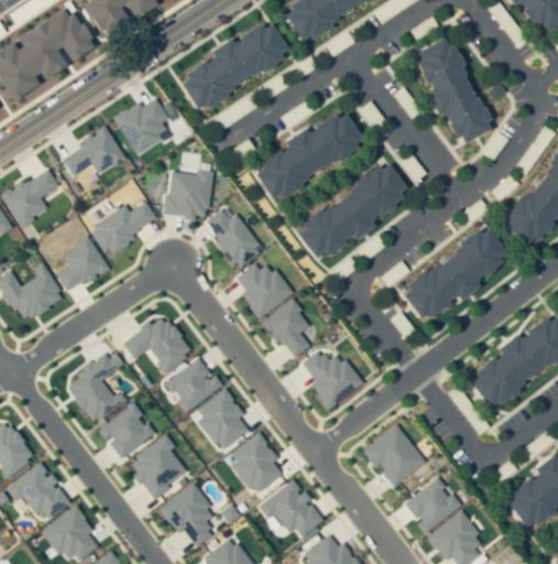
[(109,38),(137,23),(130,10),(142,3),(148,13),(166,3),(166,2),(168,0),(94,0),(97,3),(93,6),(109,38)]
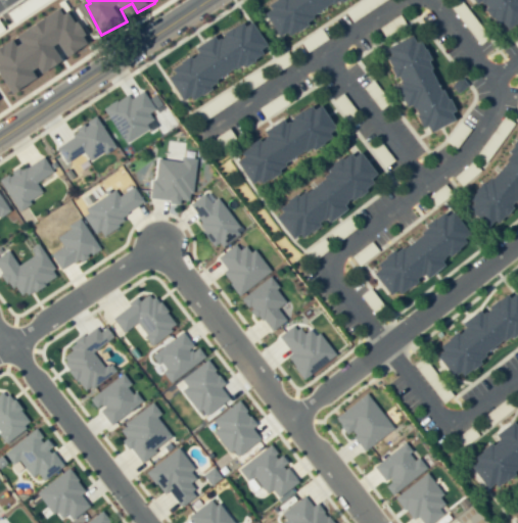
[(336,0),(268,0),(263,3),(266,9),(261,12),(275,36),(336,0)]
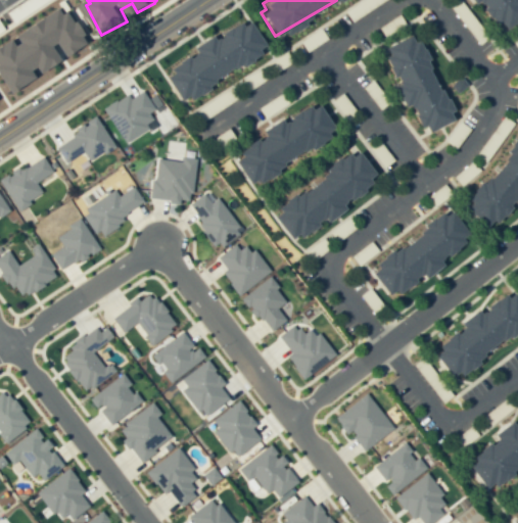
[(517,0),(472,0),(503,33),(517,18),(517,0)]
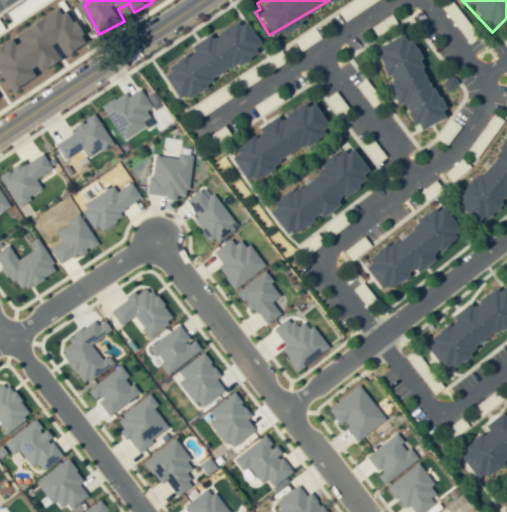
[(0,78),(7,90),(31,75),(35,70),(57,57),(59,54),(65,51),(90,44),(91,44),(89,37),(73,11),(52,16),(22,35),(17,39),(8,45),(0,47),(0,78)]
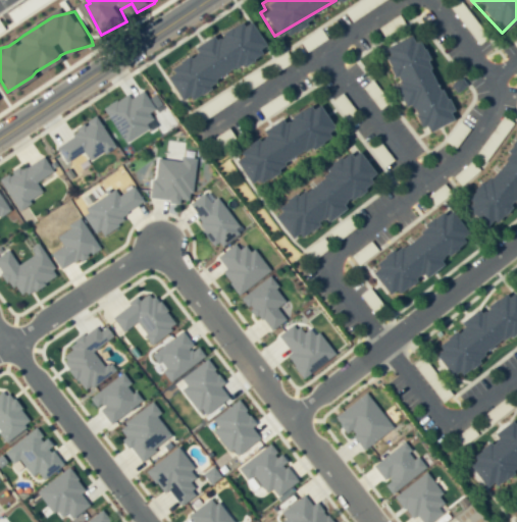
[(265,52),(247,17),(191,48),(194,54),(162,71),(177,99),(265,52)]
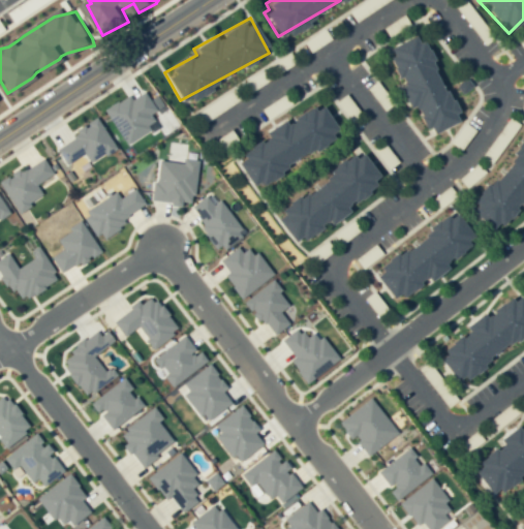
[(428,134),(459,120),(423,39),(417,41),(414,36),(386,49),(403,86),(399,88),(407,106),(414,103),(428,134)]
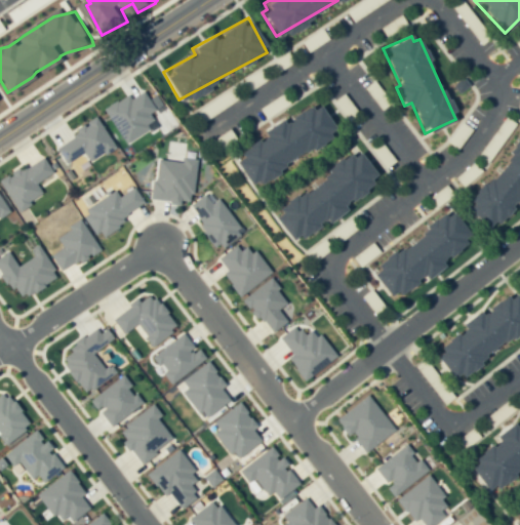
[(126,144),(159,124),(152,113),(157,110),(146,90),(132,98),(129,94),(106,109),(126,144)]
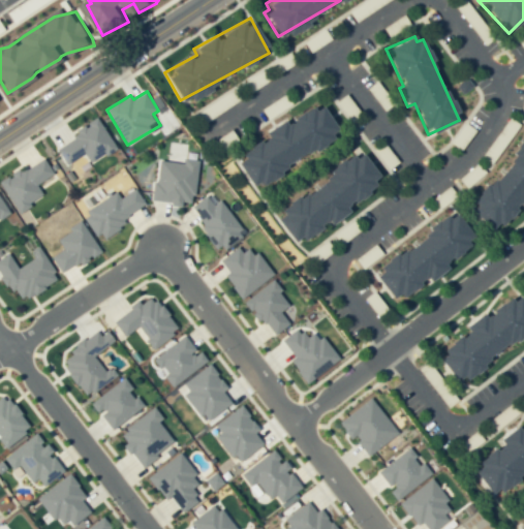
[(334,139),(330,132),(336,128),(321,102),(288,121),(287,119),(264,132),(267,137),(240,152),(244,159),(238,162),(252,186),(334,139)]
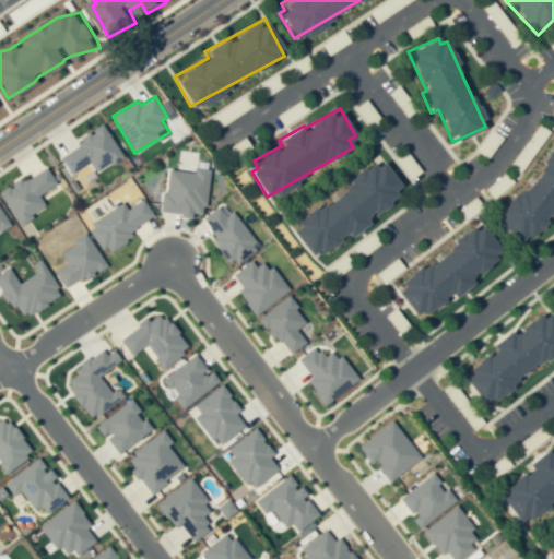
[(72,174),(92,163),(97,173),(125,156),(107,127),(60,153),(72,174)]
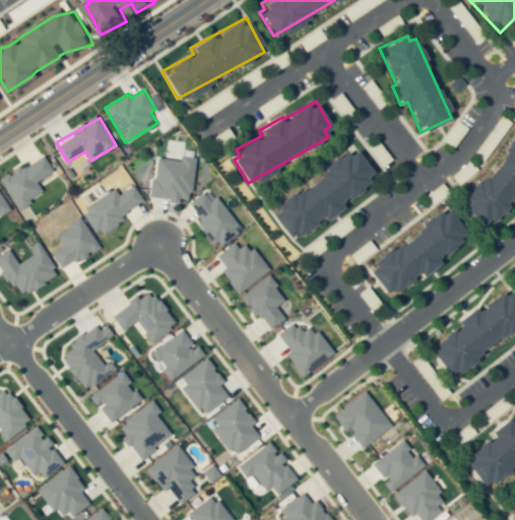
[(514,138),(460,206),(488,229),(514,194),(514,138)]
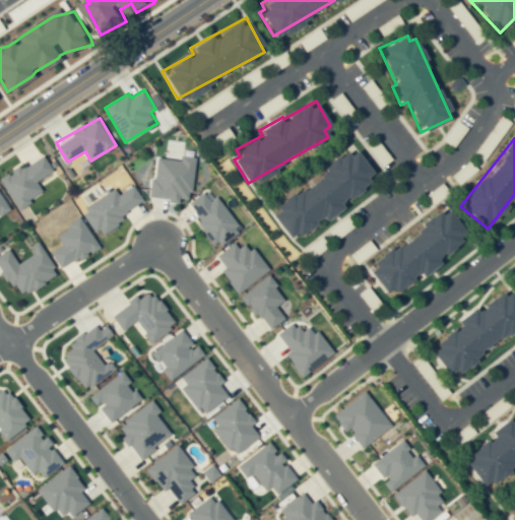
[(375,173),(356,150),(349,155),(347,153),(340,155),(301,191),(290,194),(276,206),(277,210),(271,216),(290,237),(292,235),(305,231),(322,216),(326,220),(375,173)]
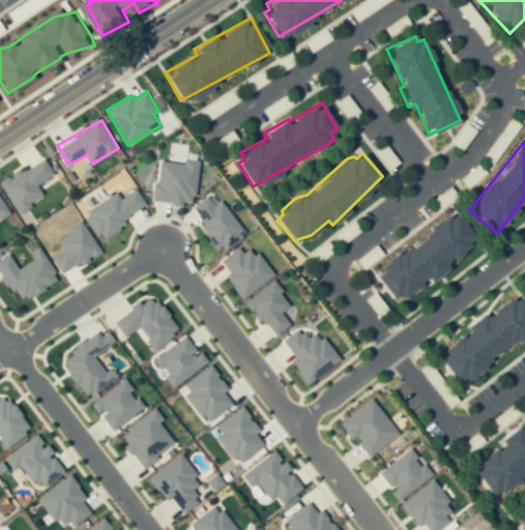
[(19,213),(46,197),(38,184),(56,175),(46,156),(1,182),(19,213)]
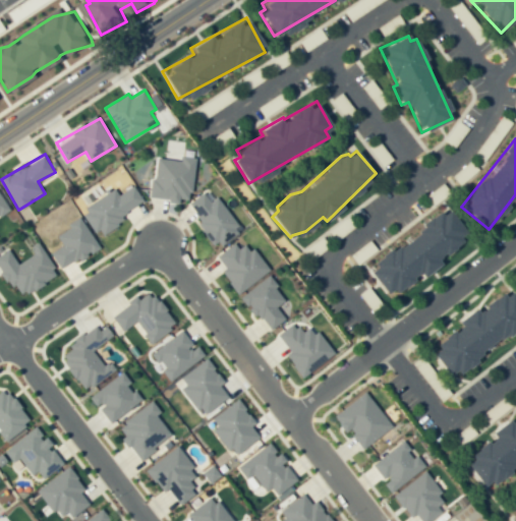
[(152,198),(180,203),(181,198),(192,200),(198,158),(183,156),(182,161),(158,158),(152,198)]
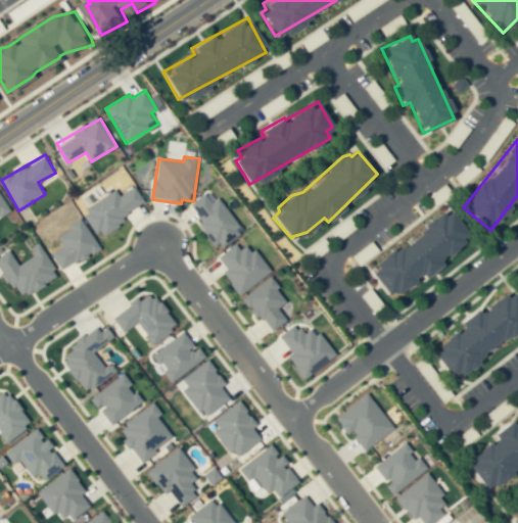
[(118,191),(84,208),(97,234),(147,207),(136,186),(120,195),(118,191)]
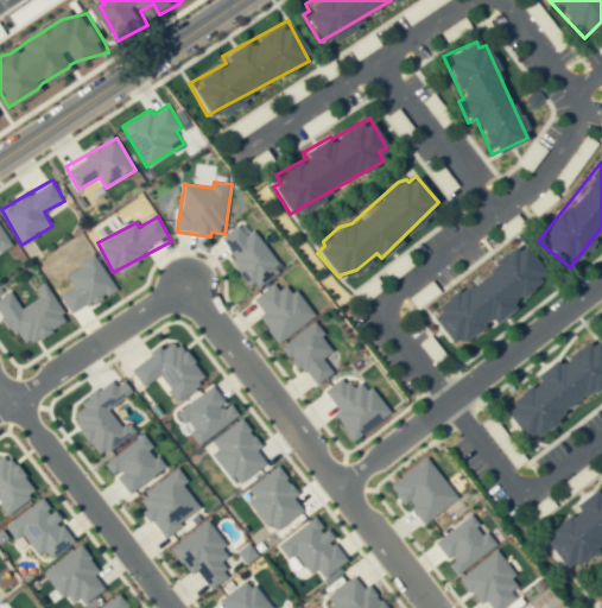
[(257,229),(247,236),(240,225),(220,238),(254,289),(283,270),(257,229)]
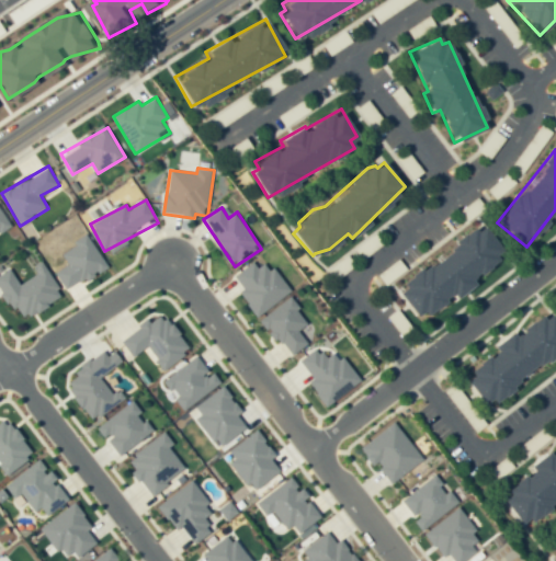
[(0,232),(10,226),(0,209),(0,232)]
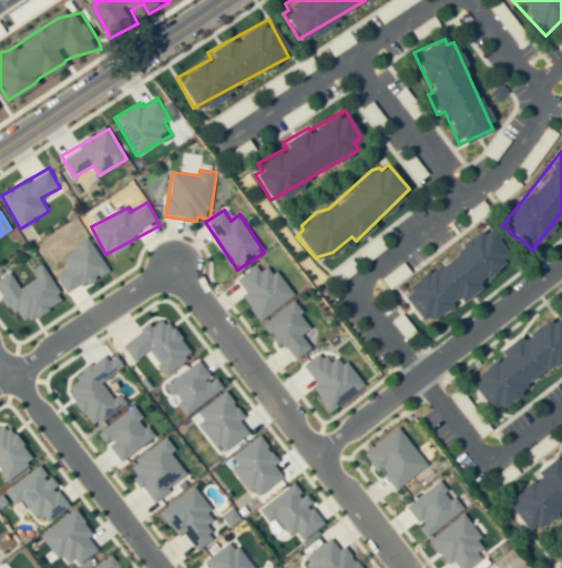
[(511,264),(491,230),(398,286),(419,320),(511,264)]
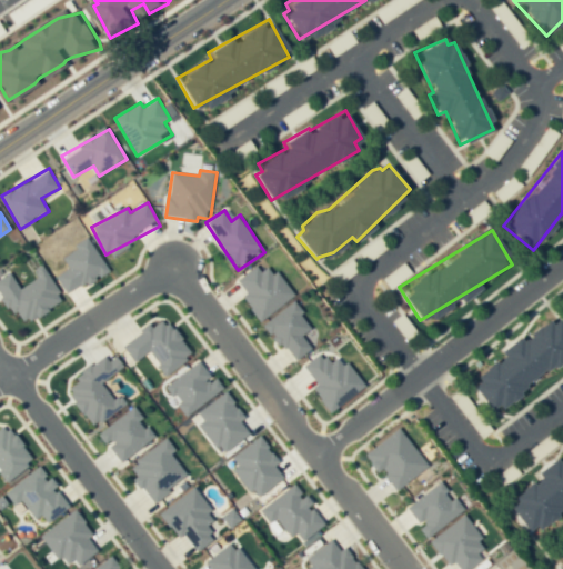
[(68,295),(109,271),(89,237),(74,246),(77,250),(63,258),(70,269),(57,276),(68,295)]
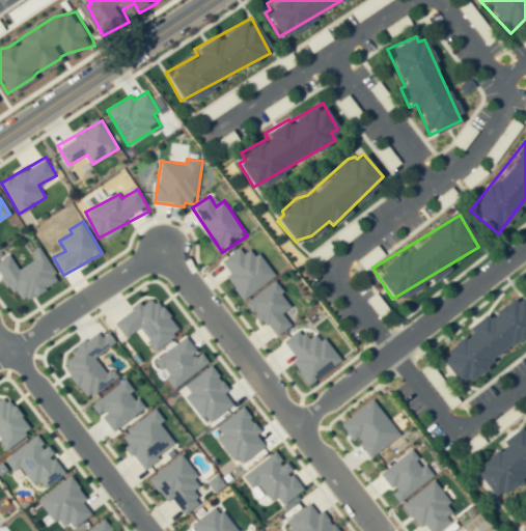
[(276,277),(251,243),(224,262),(231,274),(227,277),(243,300),(276,277)]
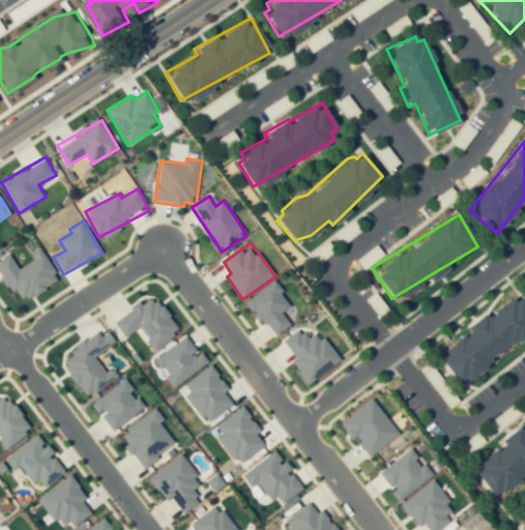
[(20,268),(11,254),(0,260),(0,271),(19,303),(60,280),(40,246),(32,252),(36,259),(20,268)]
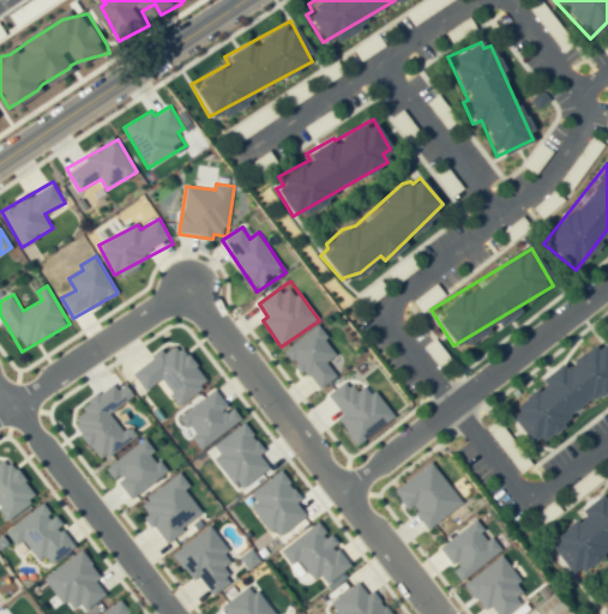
[(338,375),(327,362),(337,355),(326,341),(330,337),(319,324),(286,350),(318,391),(338,375)]
